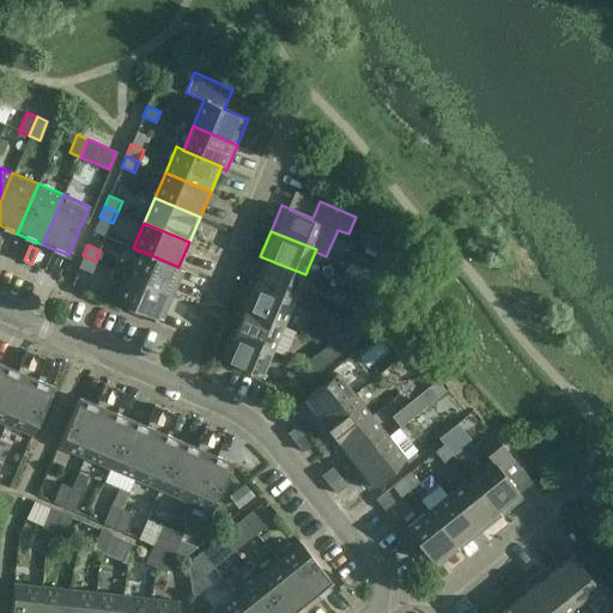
[(140,250),(139,252),(129,275),(173,293),(184,268),(178,266),(178,267),(140,250)]
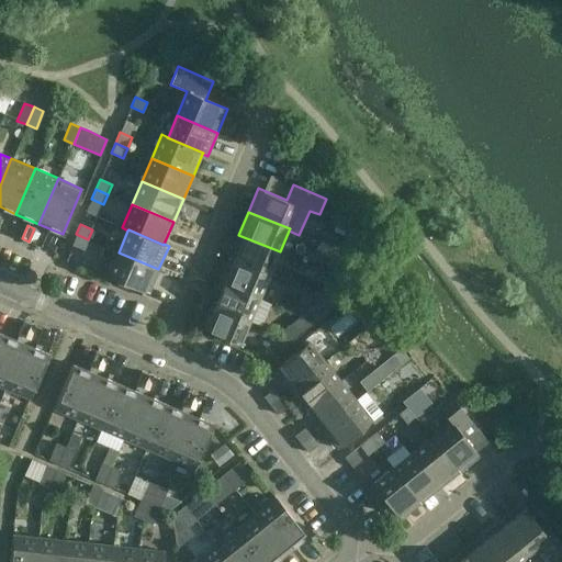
[(45,233),(38,231),(33,243),(40,246),(45,233)]
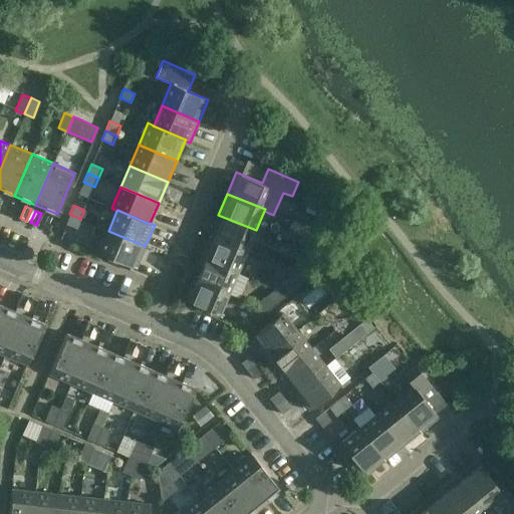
[(295,212),(291,221),(302,226),(306,217),(295,212)]
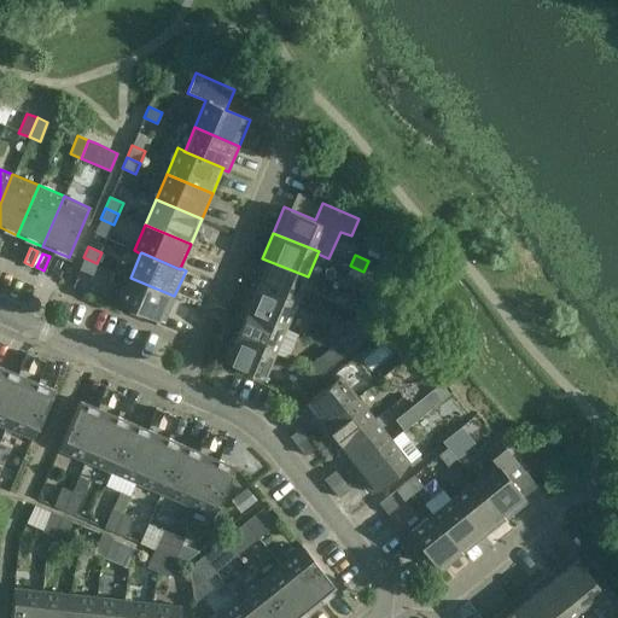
[(92,274),(97,263),(83,257),(79,269),(92,274)]
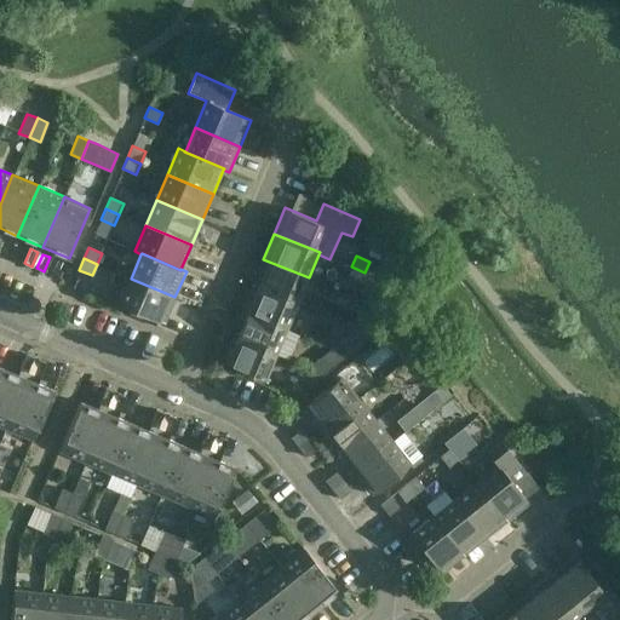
[(309,277),(263,259),(252,285),(298,303),(309,277)]
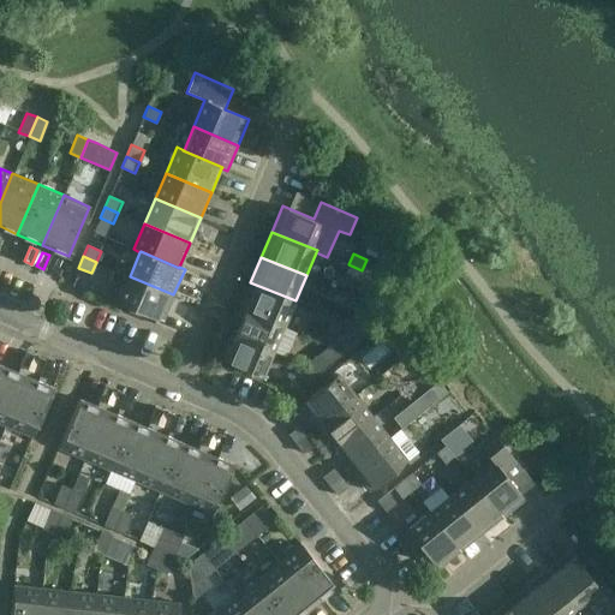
[(348,264),(344,275),(357,281),(363,284),(368,273),(362,270),(348,264)]
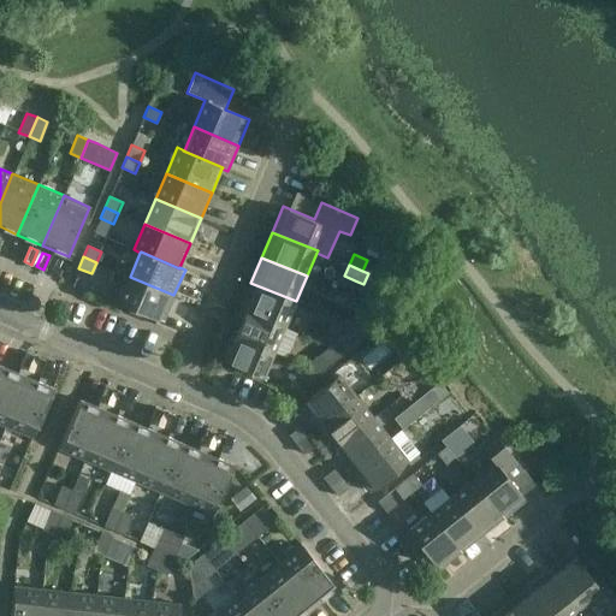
[(114,270),(104,296),(119,302),(163,321),(173,295),(130,277),(114,270)]
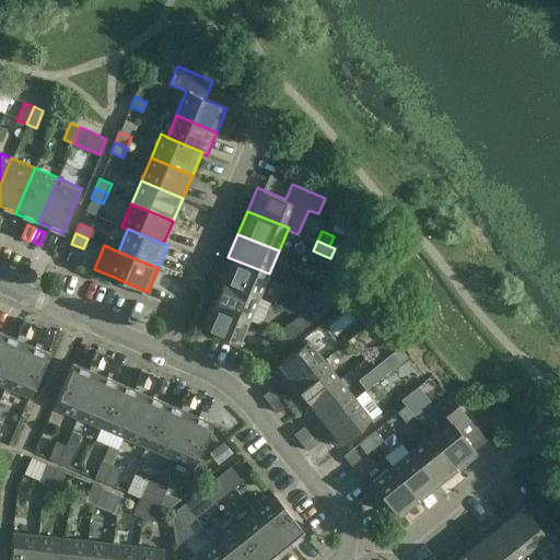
[(259,296),(269,273),(228,257),(218,280),(259,296)]
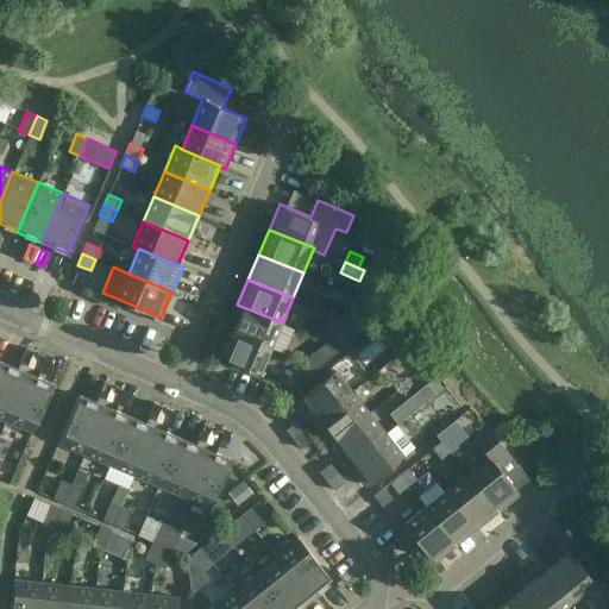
[(271,347),(282,322),(237,305),(226,328),(271,347)]
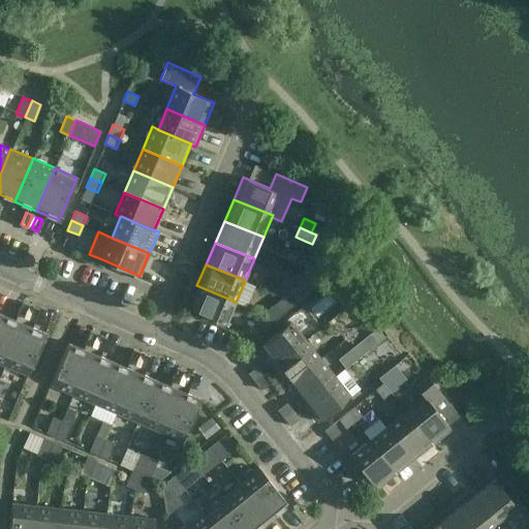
[(312,274),(304,280),(312,290),(320,283),(312,274)]
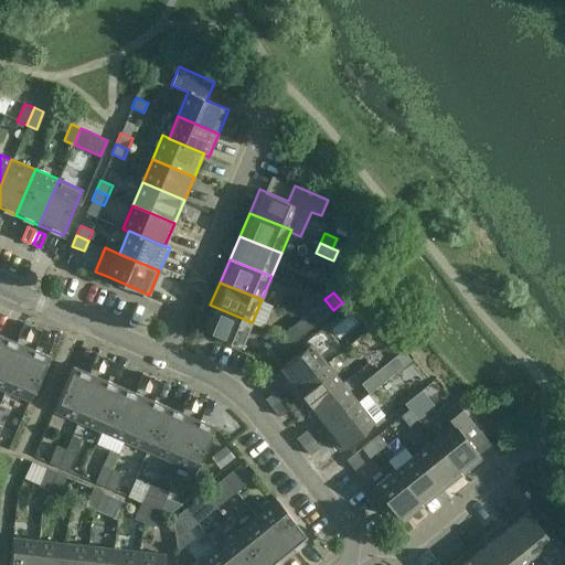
[(299,317),(301,318),(310,328),(333,310),(324,299),(323,300),(321,299),(299,317)]
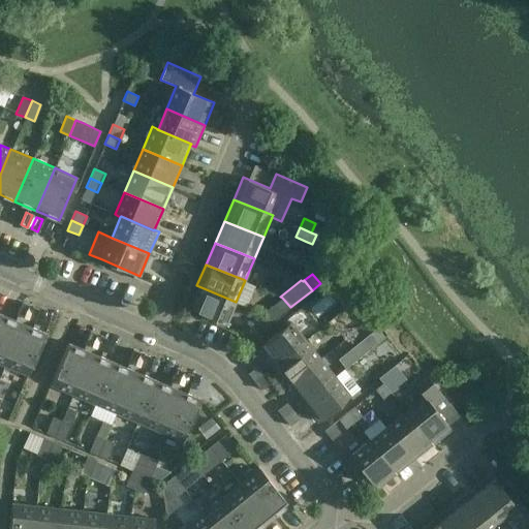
[(226,324),(236,302),(196,285),(187,308),(226,324)]
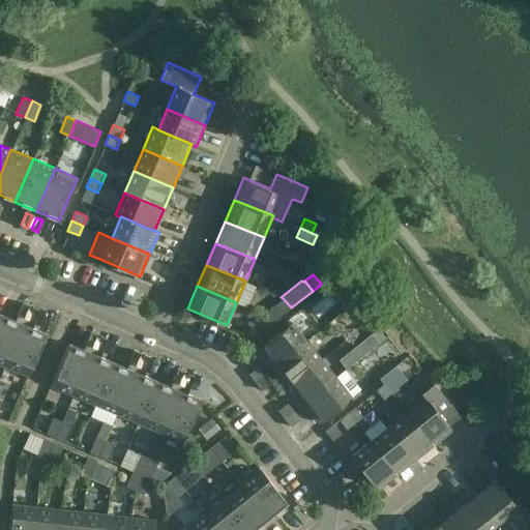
[(330,300),(323,291),(306,304),(315,314),(330,300)]
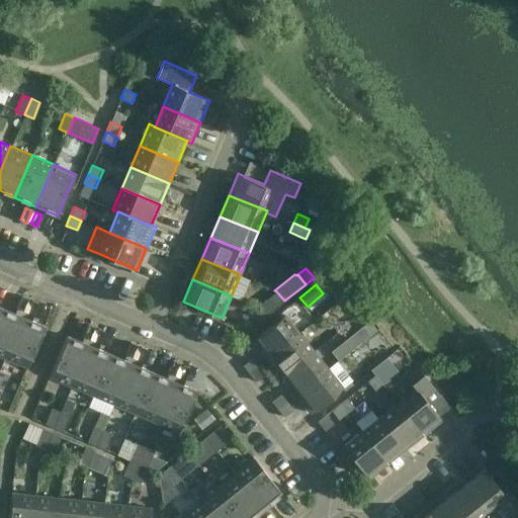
[(265,317),(284,300),(276,291),(257,307),(265,317)]
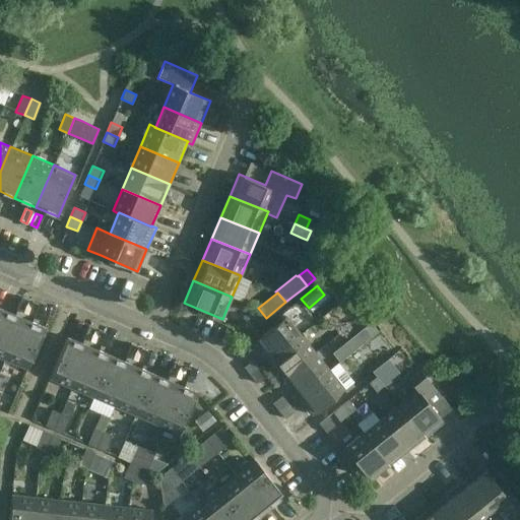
[(27,300),(21,297),(16,309),(22,311),(27,300)]
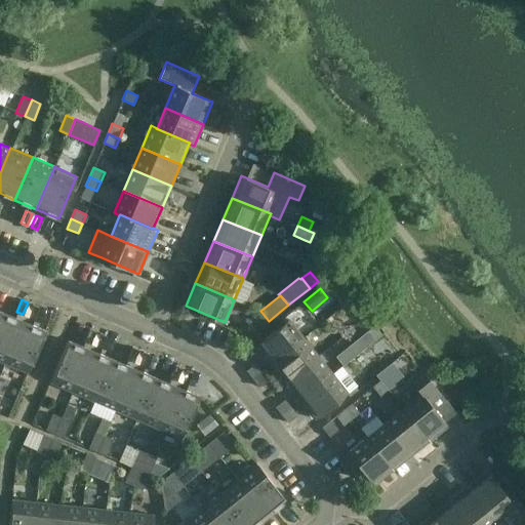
[(39,307),(32,304),(27,316),(34,319),(39,307)]
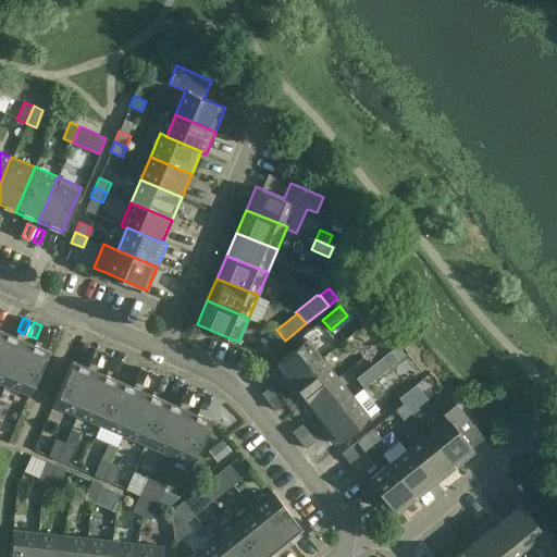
[(0,333),(0,382),(5,385),(24,339),(1,330),(0,333)]
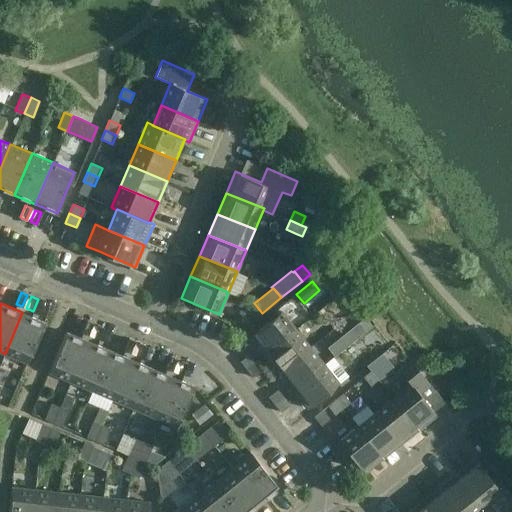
[(262,313),(254,303),(253,304),(254,304),(246,311),(253,320),(262,313)]
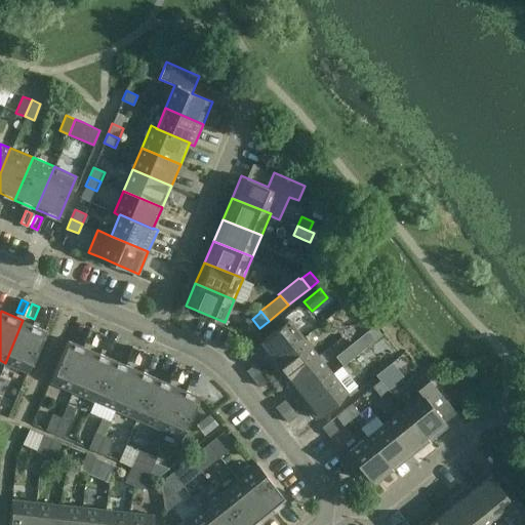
[(271,363),(304,337),(288,318),(256,345),(271,363)]
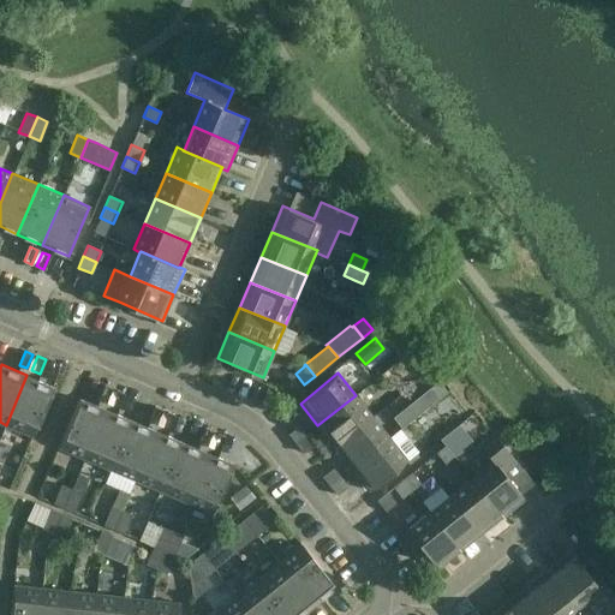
[(53,387),(27,375),(6,425),(31,436),(53,387)]
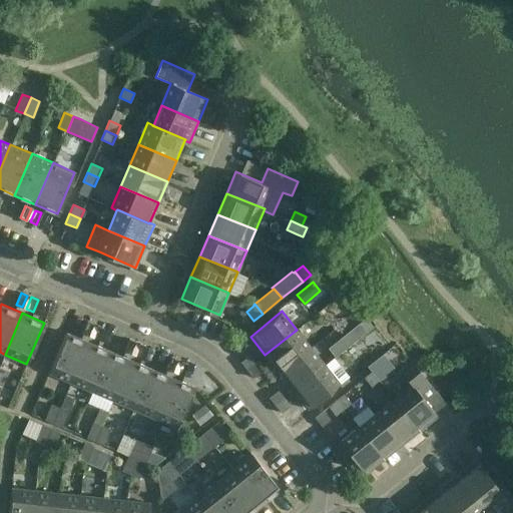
[(373,328),(366,319),(350,332),(356,340),(373,328)]
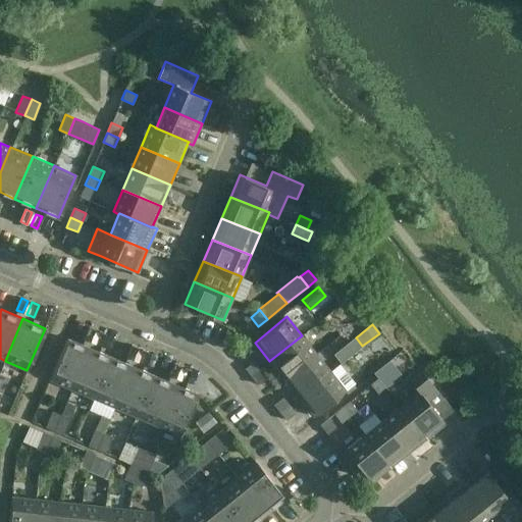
[(95,328),(88,326),(84,338),(90,341),(95,328)]
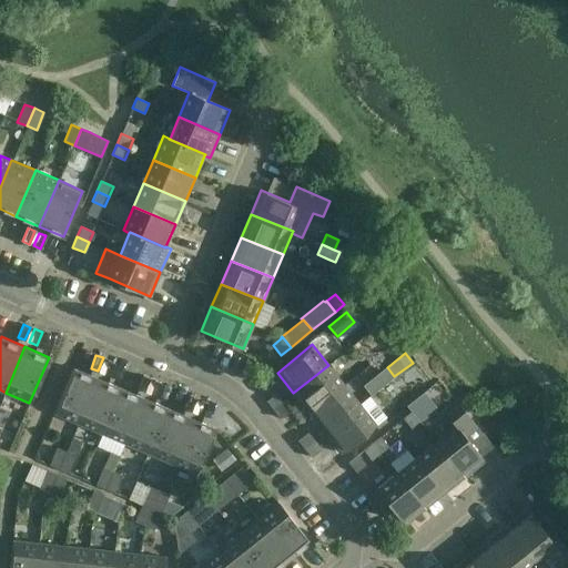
[(114,363),(108,359),(102,373),(109,376),(114,363)]
